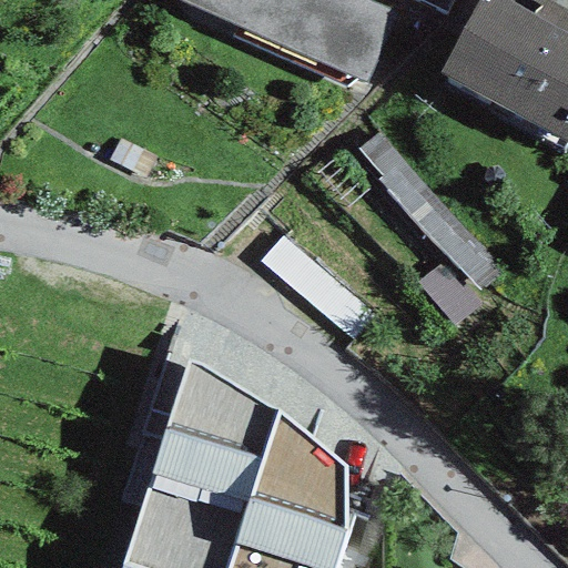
[(181,0),(366,82),(403,0),(181,0)]
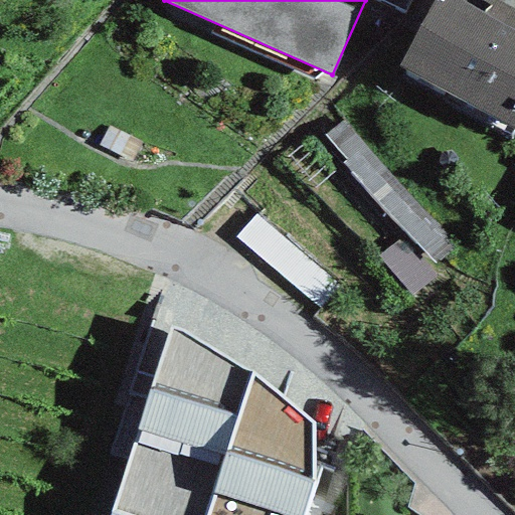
[(384,0),(403,9),(406,0),(384,0)]
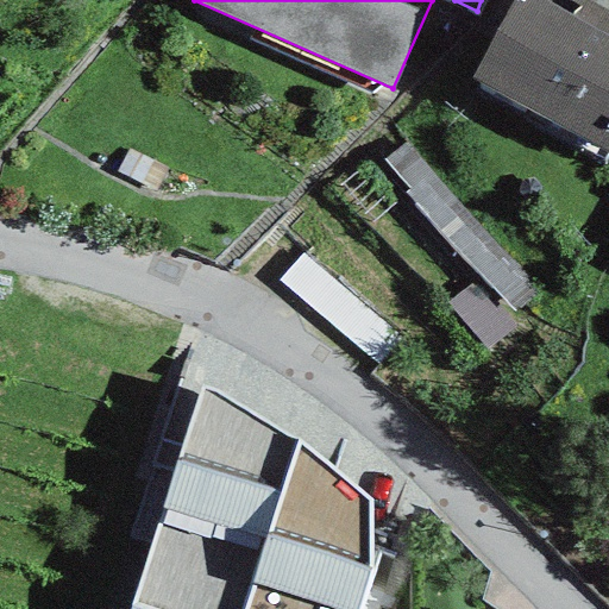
[(608,155),(608,152),(608,38),(570,16),(586,0),(514,0),(471,79),(608,155)]
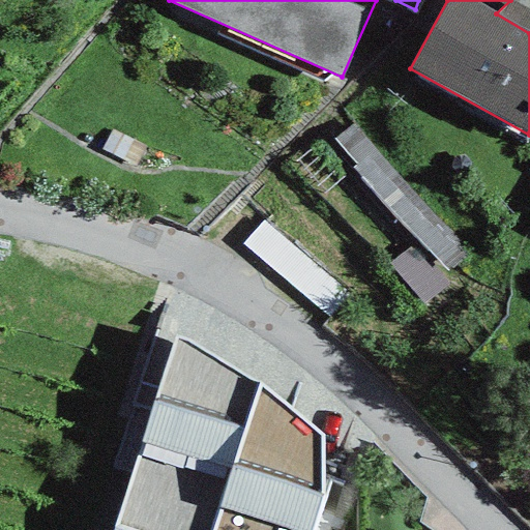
[(496,13),(529,33),(529,10),(510,0),(496,13)]
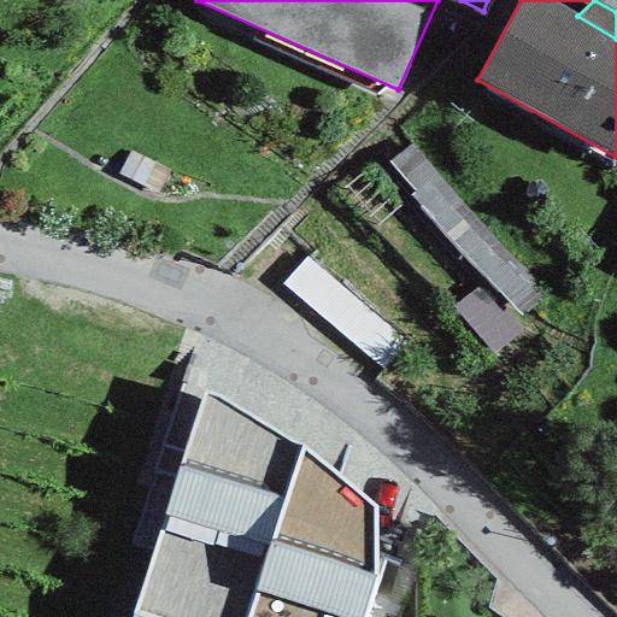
[(409,195),(521,318),(546,298),(410,145),(388,163),(413,192),(409,195)]
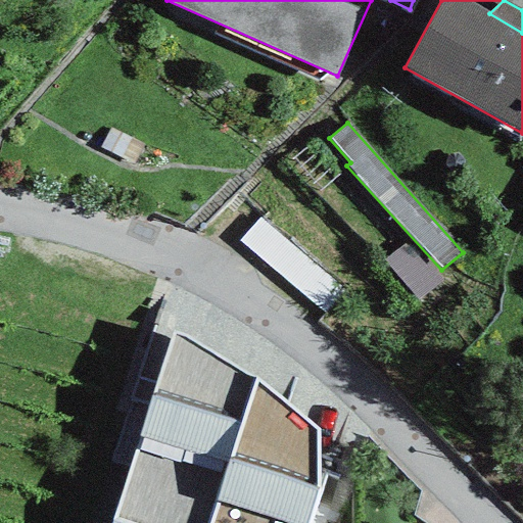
[(132,165),(143,145),(111,130),(99,148),(132,165)]
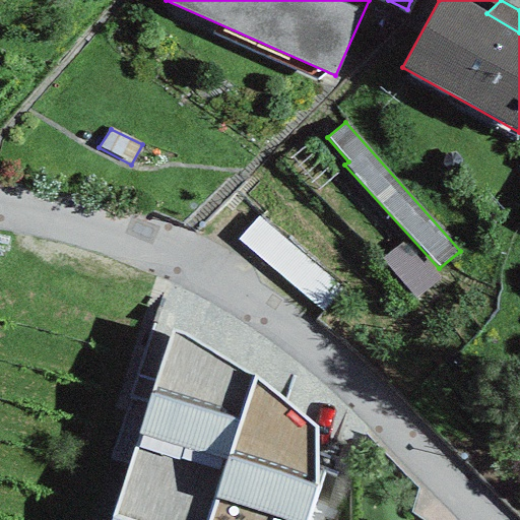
[(237,239),(325,314),(345,290),(258,216),(237,239)]
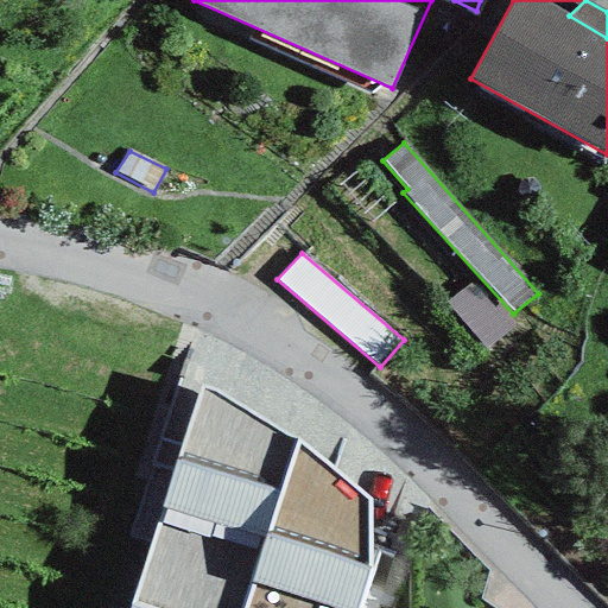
[(486,350),(514,327),(498,308),(493,311),(469,283),(445,303),(486,350)]
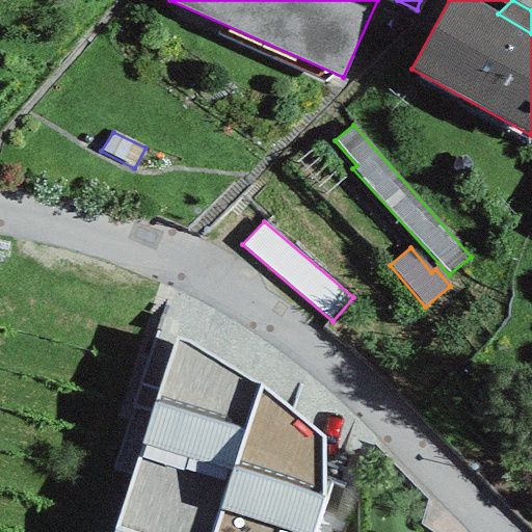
[(188,342),(176,338),(113,531),(311,531),(322,499),(323,437),(260,384),(188,342)]
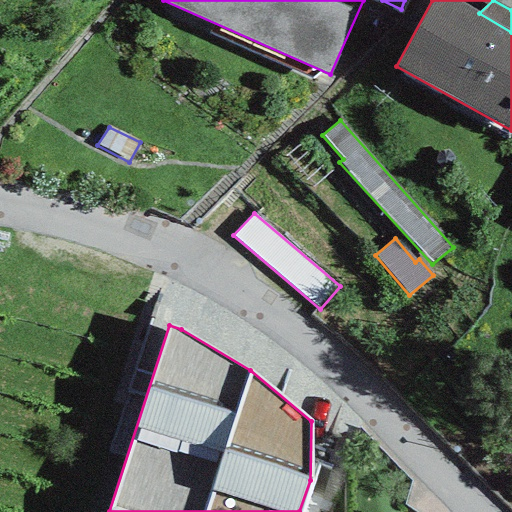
All buildings are outlined.
